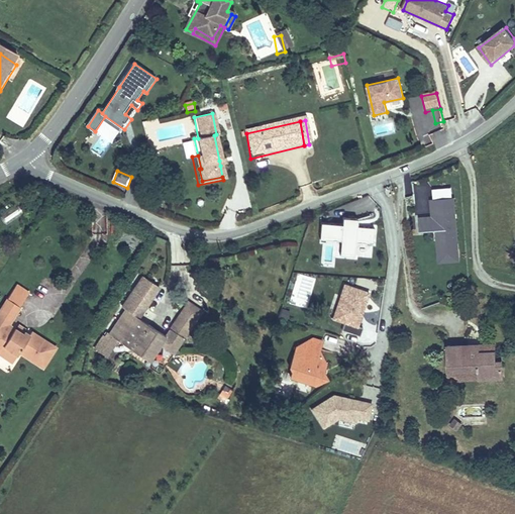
[(441,263),(460,262),(455,198),(432,200),(434,217),(420,218),(422,232),(438,231),(441,263)]
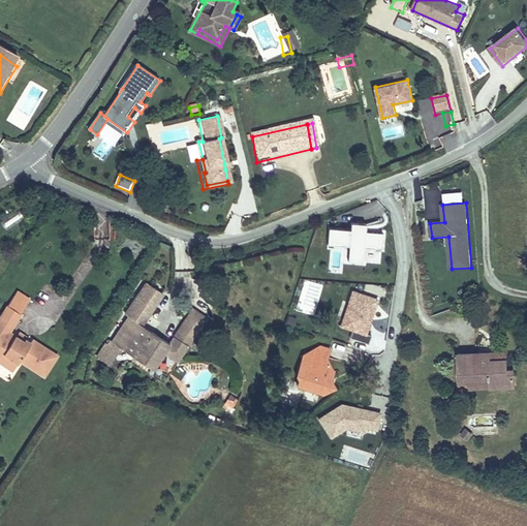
[(111,223),(100,224),(101,241),(111,241),(111,223)]
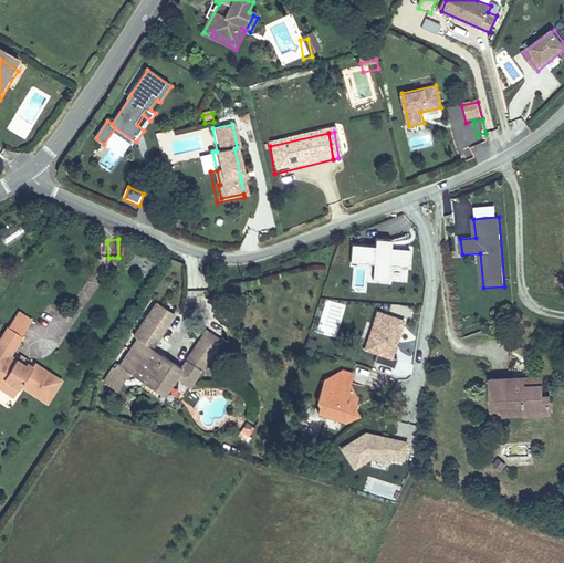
[(392,268),(410,269),(411,250),(394,249),(394,242),(377,241),(377,247),(352,246),(351,264),(371,266),(369,283),(390,284),(392,268)]
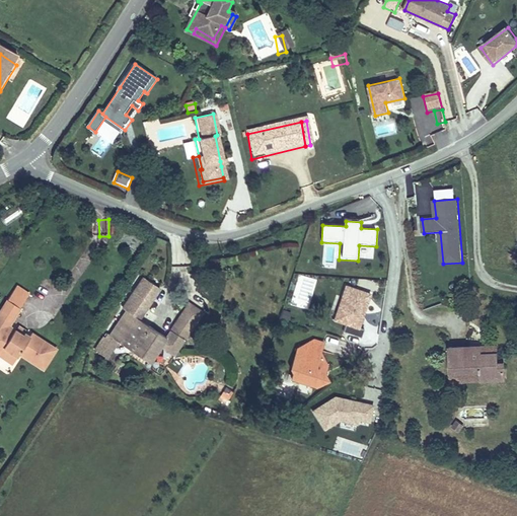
[(144,281),(114,326),(126,334),(136,319),(157,289),(144,281)]
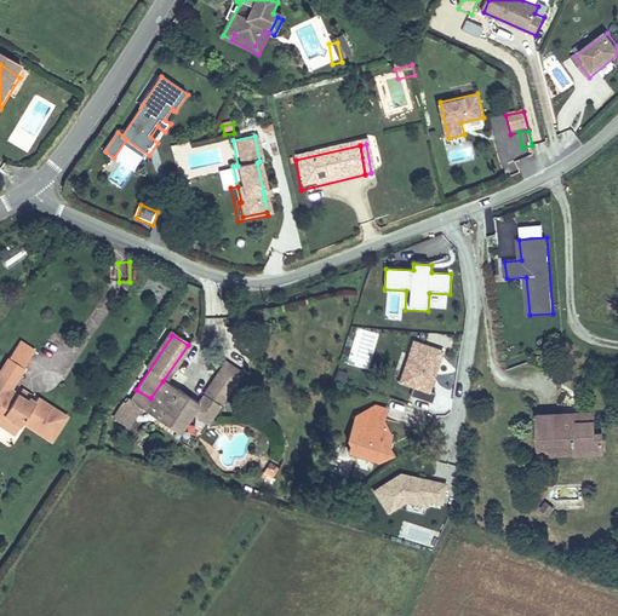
[(415,390),(412,399),(433,404),(445,350),(412,343),(401,387),(415,390)]
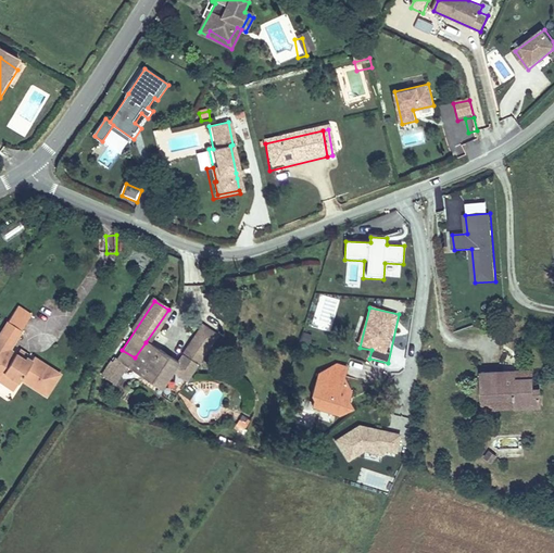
[(9,318),(0,331),(0,334),(12,342),(23,328),(9,318)]
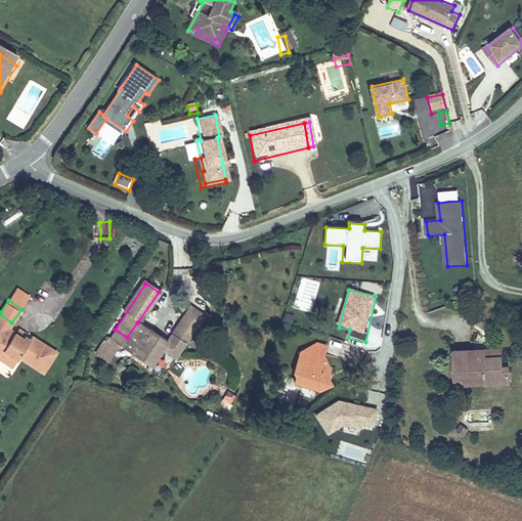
[(182,363),(205,313),(187,306),(165,355),(182,363)]
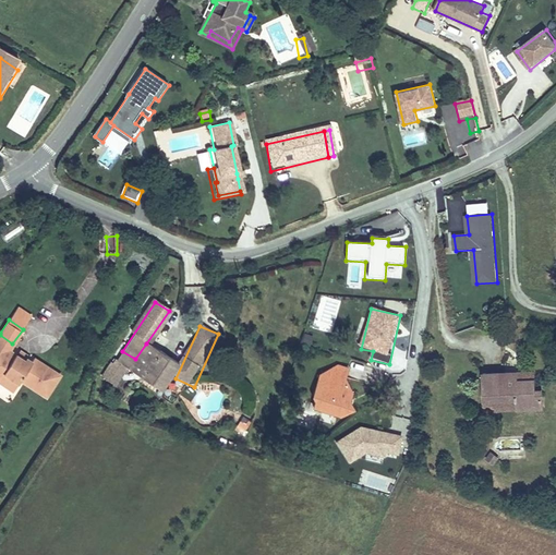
[(12,344),(0,335),(0,364),(4,369),(2,373),(8,381),(21,382),(45,399),(60,376),(47,368),(43,373),(36,368),(40,362),(32,357),(27,360),(27,353),(20,349),(15,354),(9,350),(12,344)]
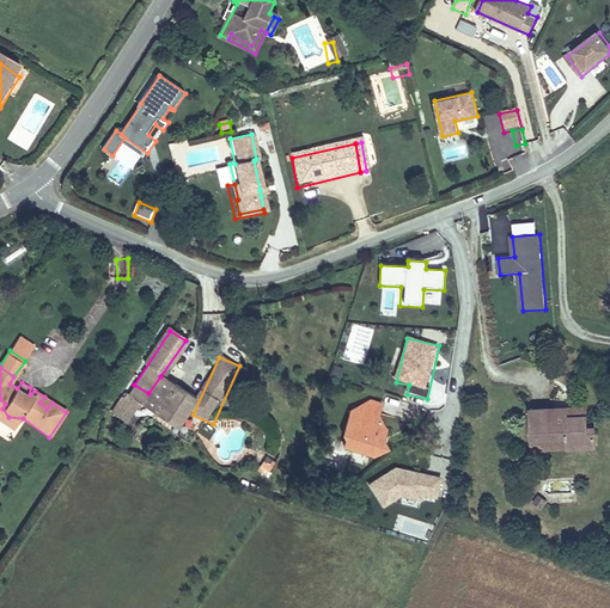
[(341,382),(346,370),(337,367),(333,379),(341,382)]
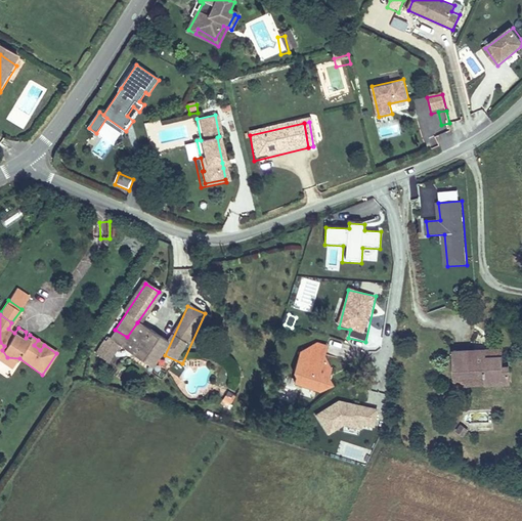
[(127,337),(115,330),(96,359),(111,370),(121,351),(151,370),(168,343),(137,322),(127,337)]
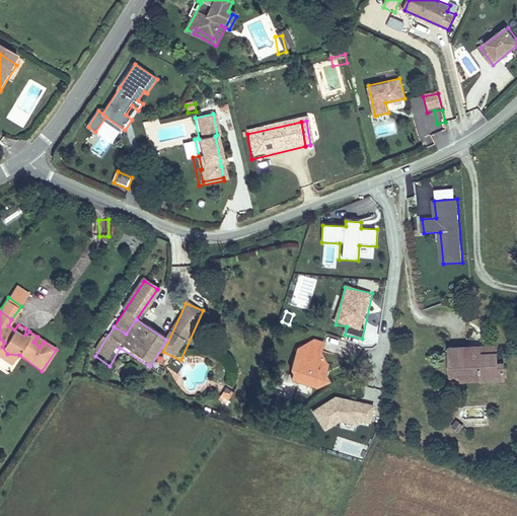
[(301,336),(297,348),(313,340),(301,336)]
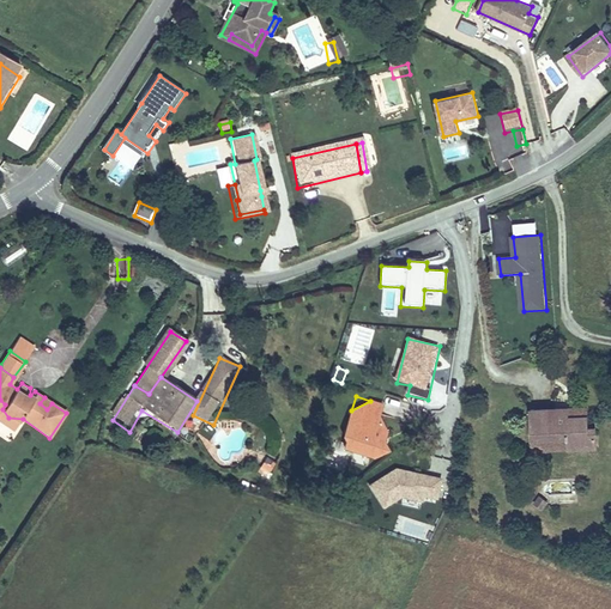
[(0,420),(14,430),(23,419),(8,418),(2,409),(5,405),(0,400),(0,420)]
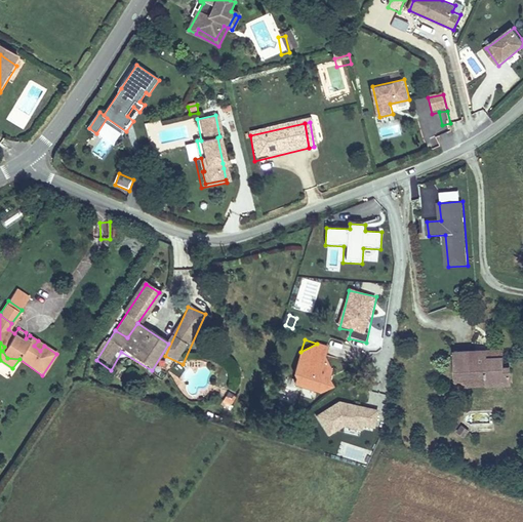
[(317,344),(300,352),(292,374),(297,376),(294,385),(305,388),(305,380),(318,384),(326,377),(322,372),(327,370),(331,357),(324,355),(326,347),(317,344)]
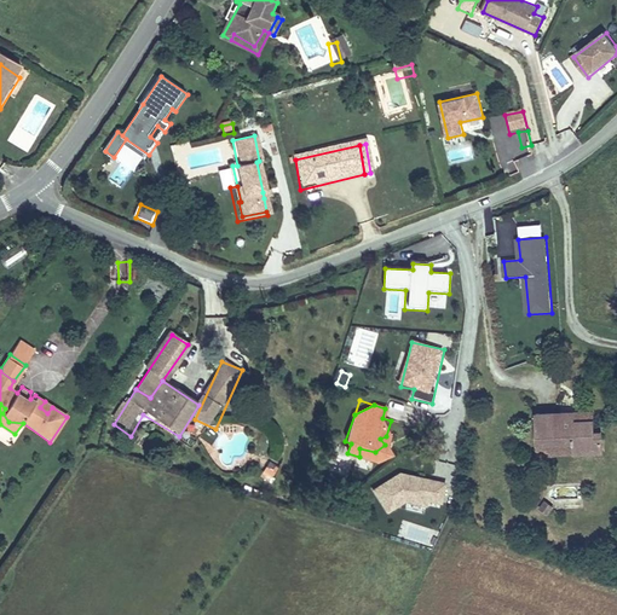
[(590,418),(570,419),(570,428),(590,427),(590,418)]
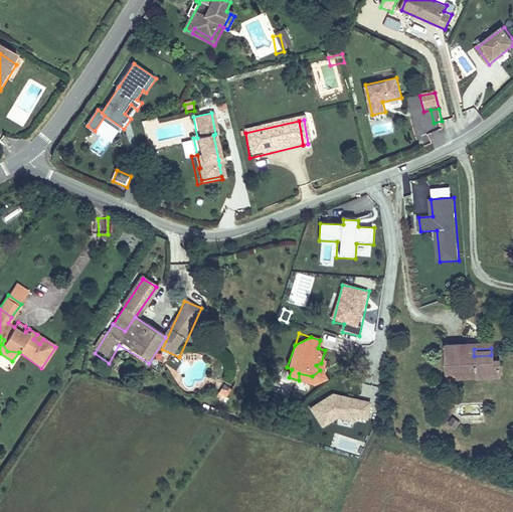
[(443,350),(445,373),(476,372),(476,382),(499,381),(498,365),(491,365),(491,355),(474,356),(474,349),(443,350)]
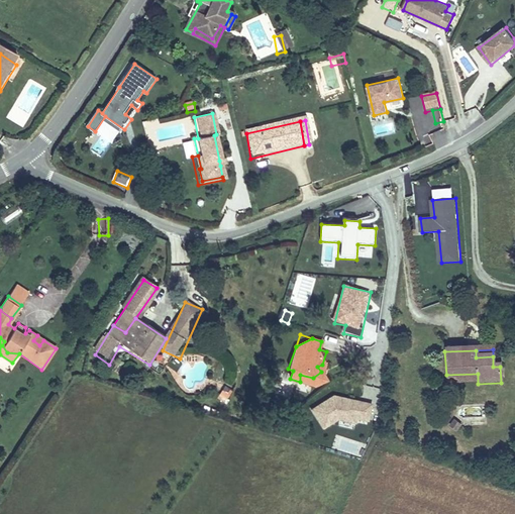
[(300,375),(300,382),(313,386),(325,377),(321,372),(313,378),(300,375)]
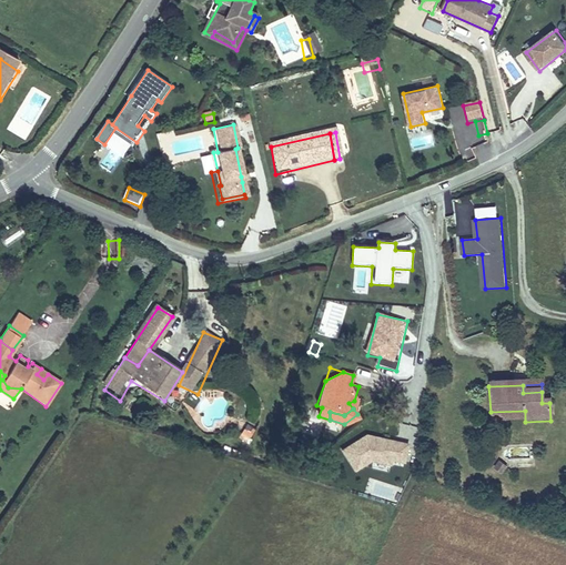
[(525,411),(491,412),(492,423),(525,422),(525,411)]
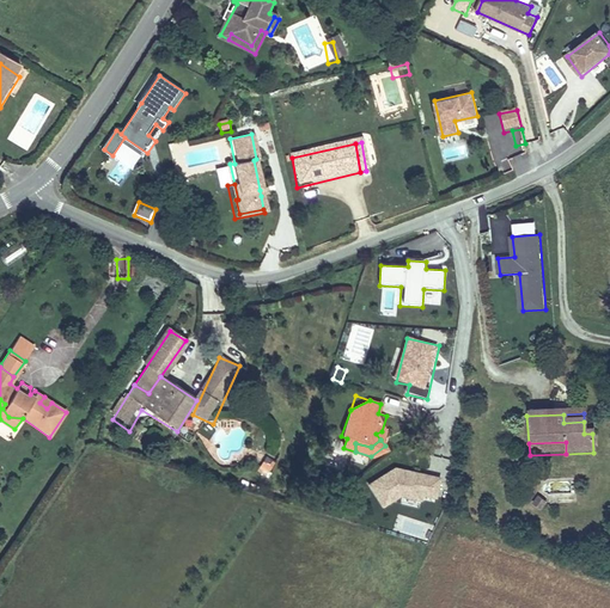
[(270,480),(278,464),(266,459),(258,474),(270,480)]
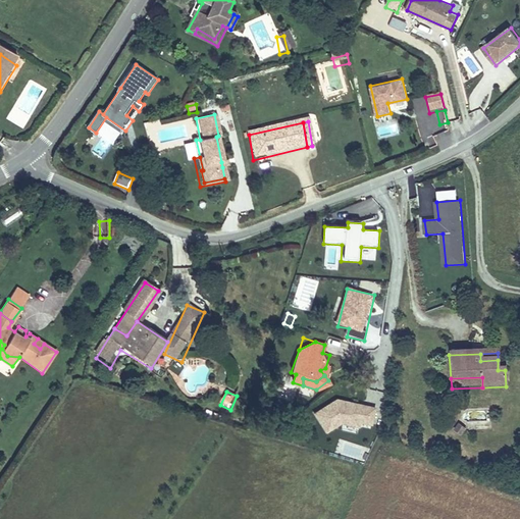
[(317,423),(361,433),(362,425),(373,428),(377,410),(322,399),(317,423)]
